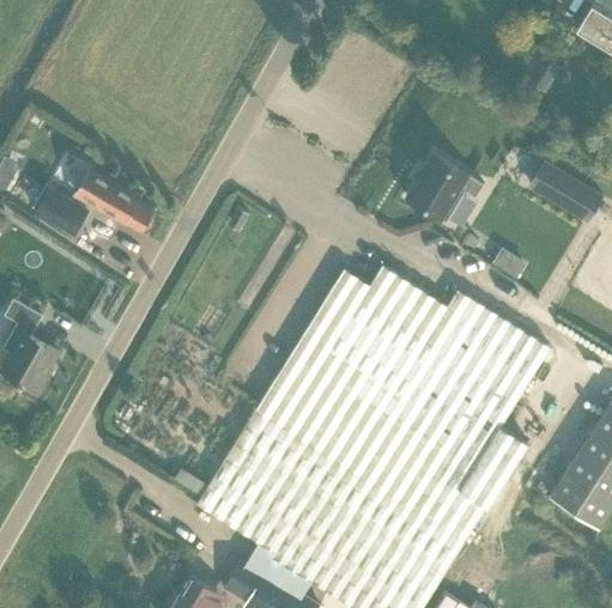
[(611,19),(592,7),(576,32),(610,54),(611,49),(611,19)]
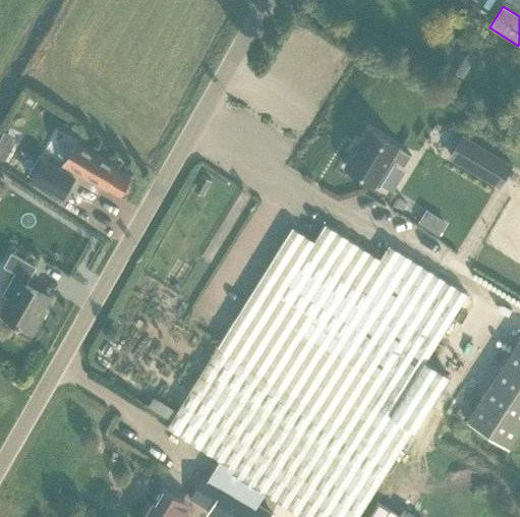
[(353,157),(344,171),(378,191),(394,164),(402,170),(409,158),(367,132),(359,147),(357,145),(351,155),(353,157)]
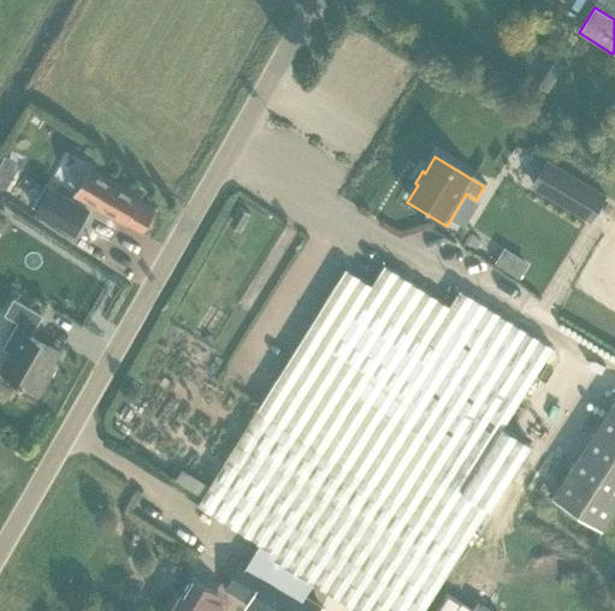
[(604,199),(544,162),(527,191),(587,226),(604,199)]
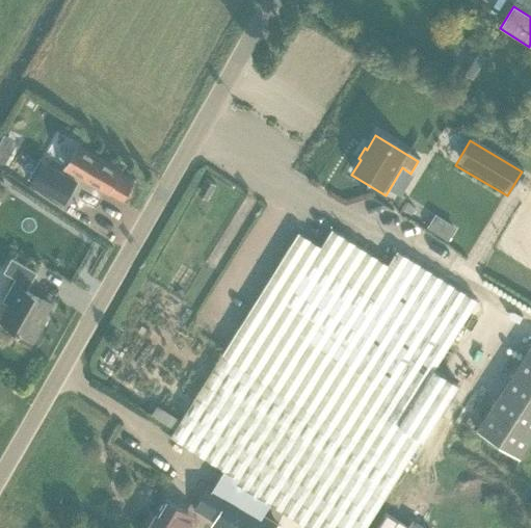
[(121,173),(98,159),(81,150),(67,175),(107,198),(108,195),(122,204),(132,185),(118,177),(121,173)]
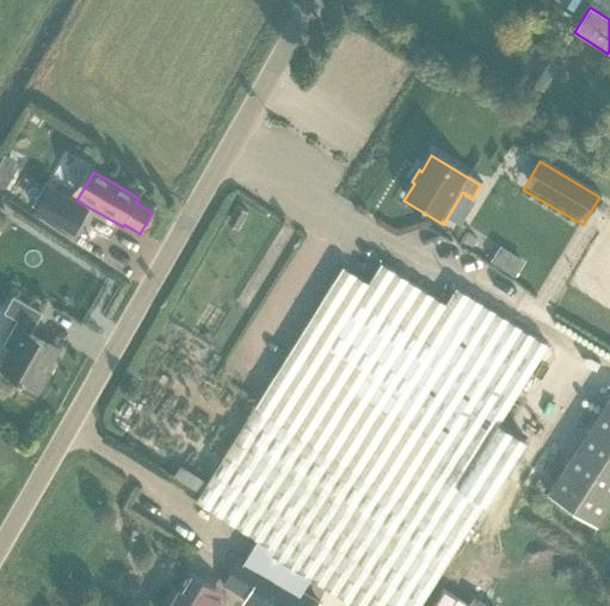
[(45,201),(48,197),(44,204),(38,214),(48,218),(47,221),(72,235),(85,212),(59,198),(57,199),(49,195),(45,201)]
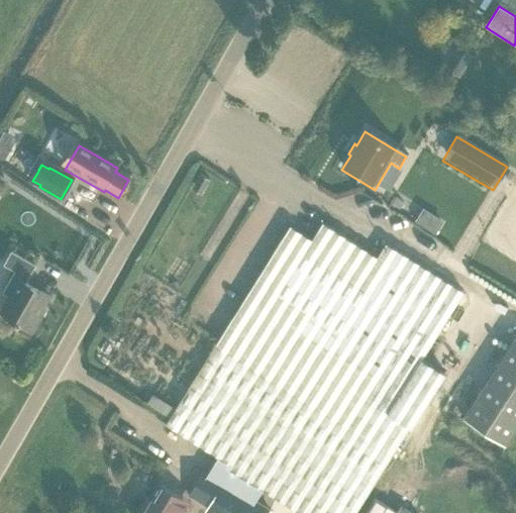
[(230,467),(228,470),(297,512),(355,512),(408,428),(410,429),(444,375),(421,361),(463,293),(386,244),(377,259),(322,224),(312,240),(290,227),(165,425),(230,467)]
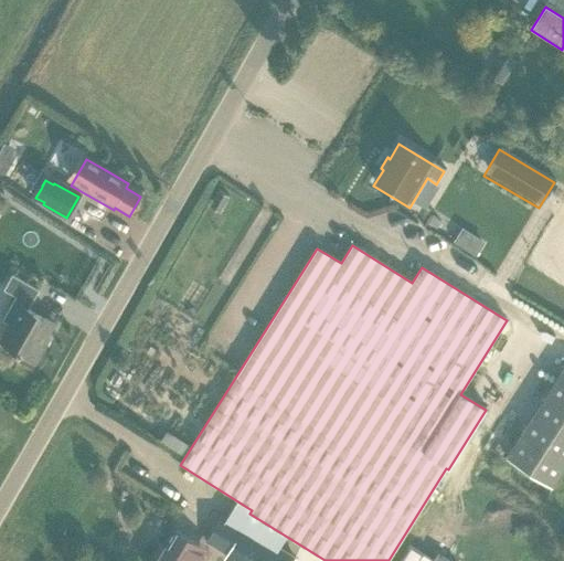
[(38,293),(23,284),(11,277),(2,292),(14,299),(1,323),(7,326),(0,336),(0,347),(34,367),(43,350),(42,350),(55,326),(28,309),(38,293)]
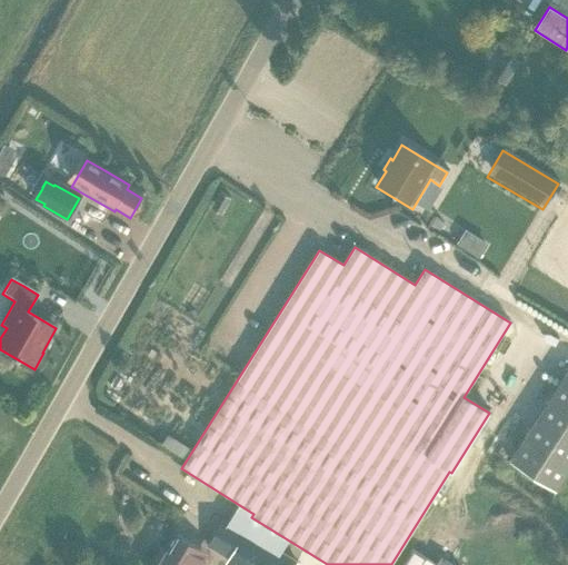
[(567,471),(567,370),(509,463),(555,492),(567,471)]
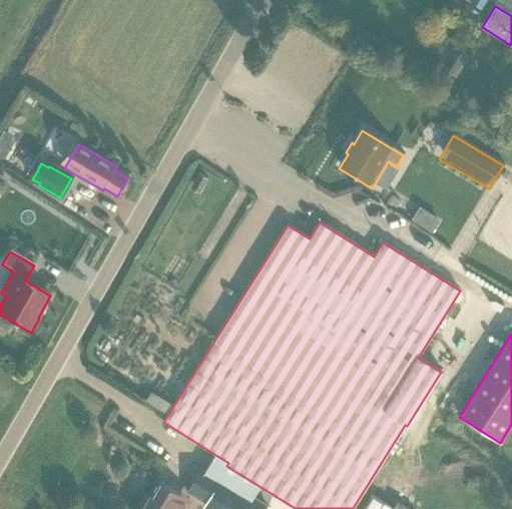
[(143,402),(164,411),(169,401),(147,391),(143,402)]
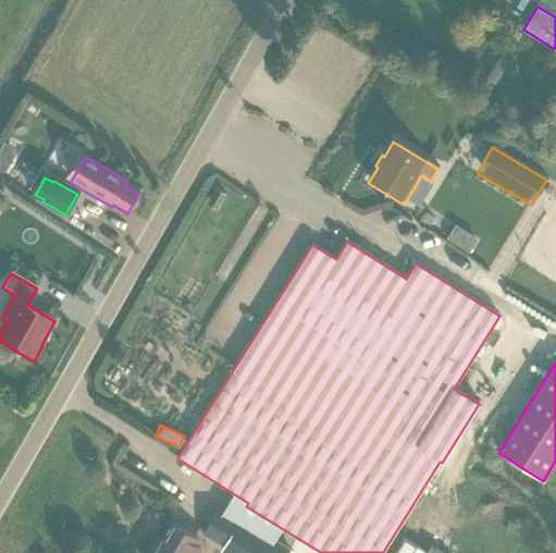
[(270,552),(275,543),(218,508),(200,538),(226,552),(270,552)]
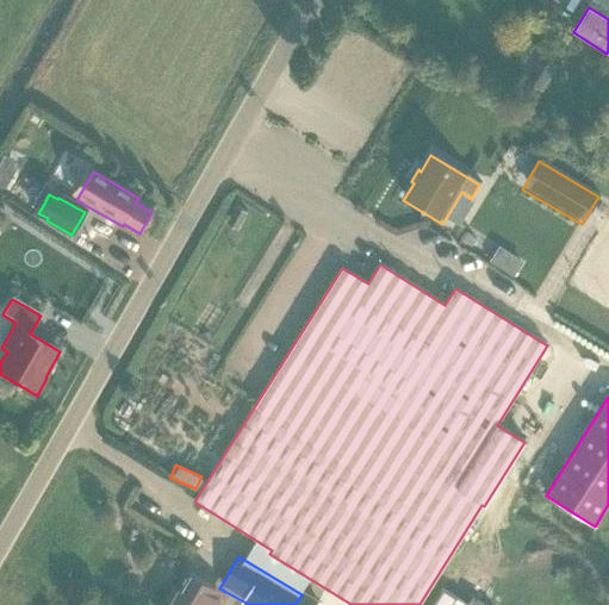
[(224,604),(229,597),(190,574),(180,591),(178,590),(168,604),(224,604)]
